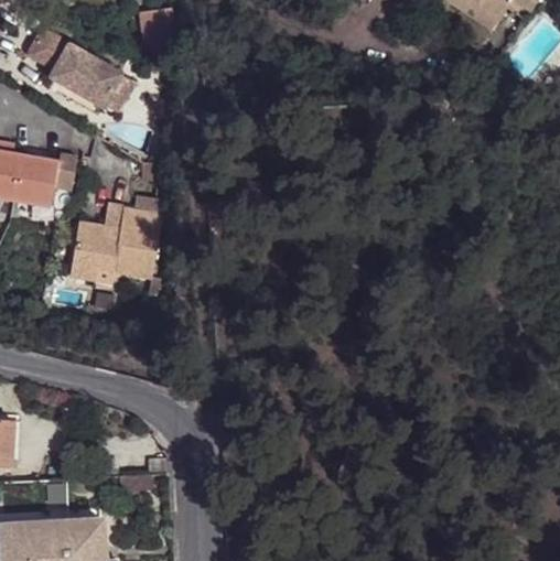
[(442,0),(484,29),(504,0),(512,0),(524,8),(529,0),(421,0),(426,2),(427,0),(442,0)]
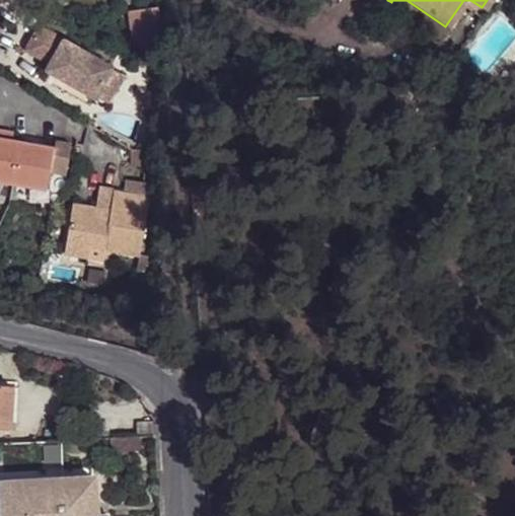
[(138,46),(157,43),(151,3),(132,6),(138,46)]
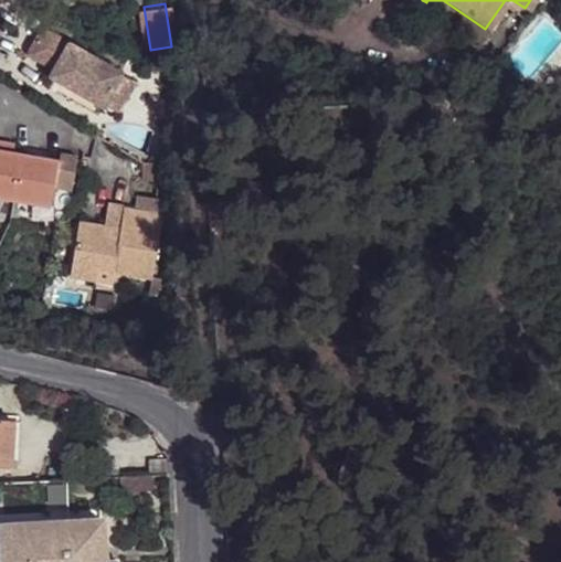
[(118,74),(39,29),(25,53),(51,67),(46,75),(99,106),(118,74)]
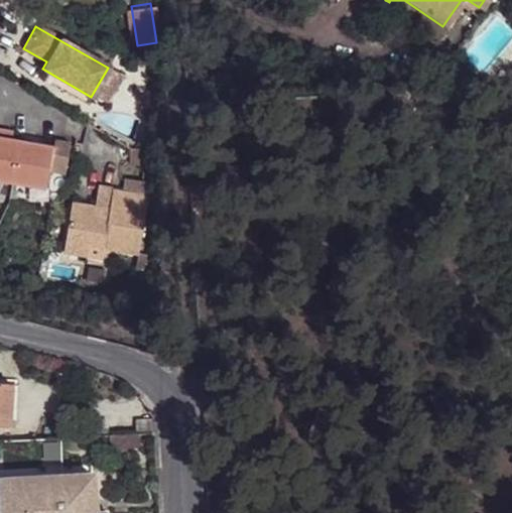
[(139,66),(158,62),(157,52),(137,55),(139,66)]
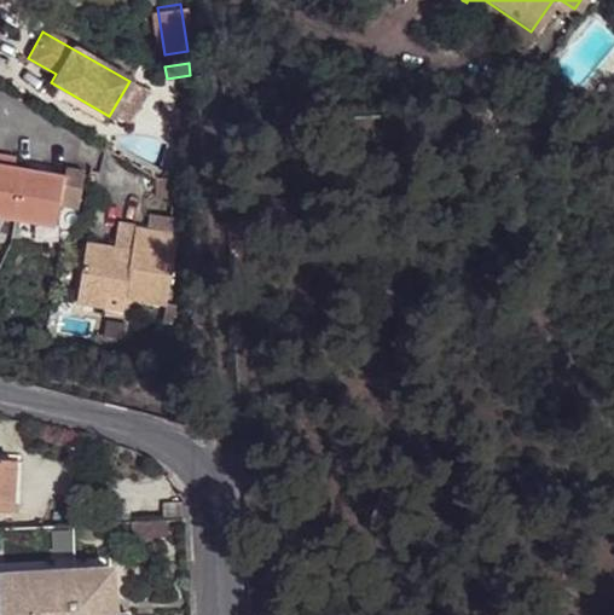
[(129,81),(109,116),(125,125),(145,90),(129,81)]
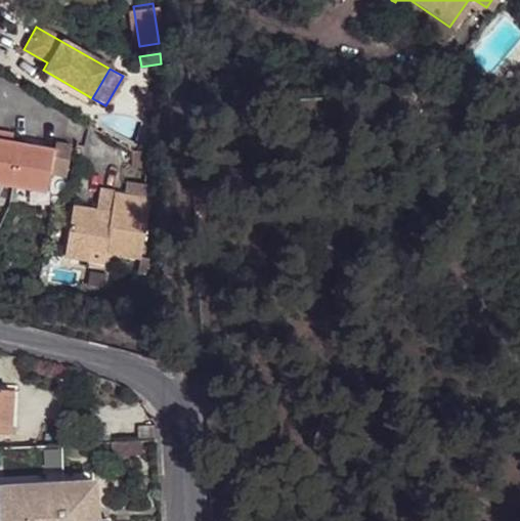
[(206,96),(189,97),(189,113),(206,112),(206,96)]
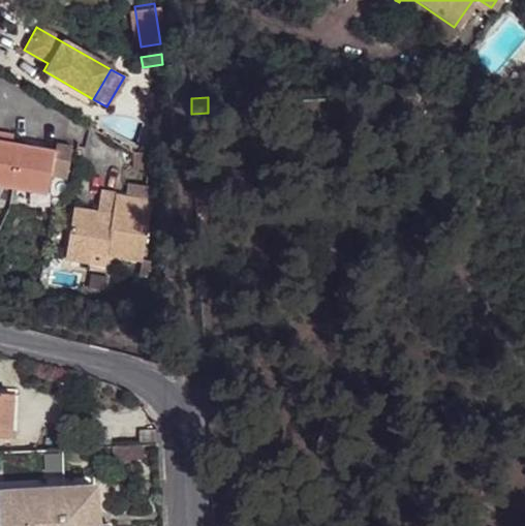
[(0,183),(45,190),(49,172),(64,174),(69,142),(54,140),(52,148),(0,140),(0,183)]
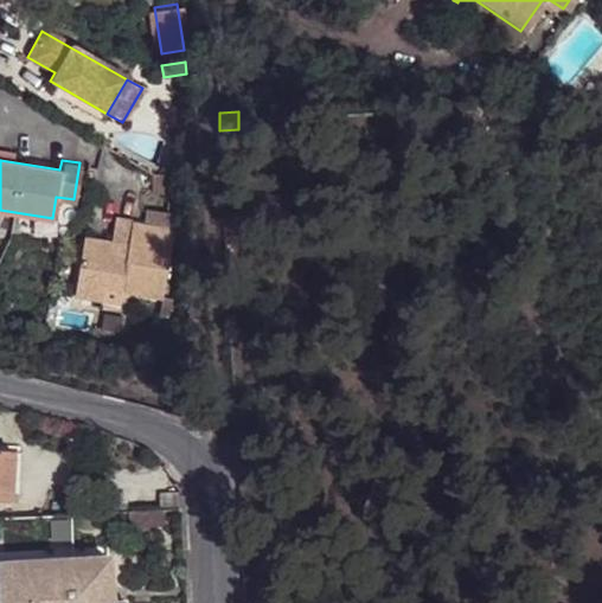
[(152,224),(173,228),(175,212),(154,210),(152,224)]
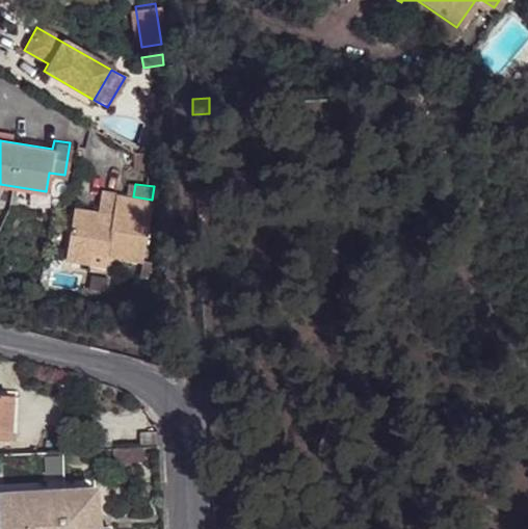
[(74,209),(67,259),(87,262),(88,252),(106,255),(143,260),(152,200),(133,196),(114,194),(112,210),(110,222),(95,220),(96,212),(74,209)]
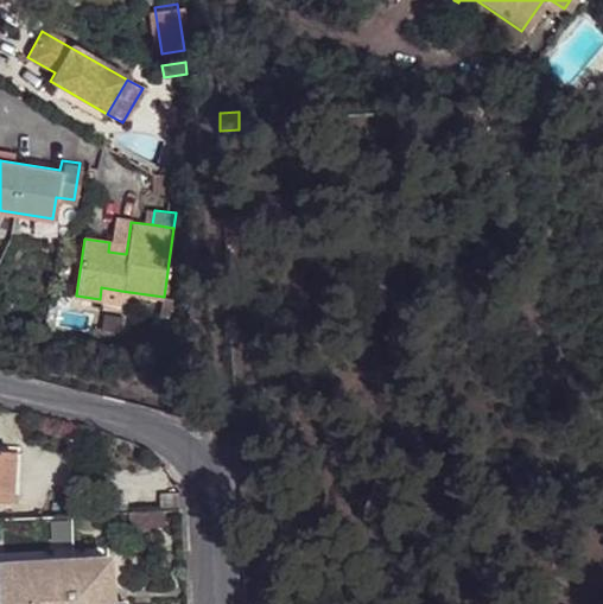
[(121,291),(101,287),(100,299),(119,303),(121,291)]
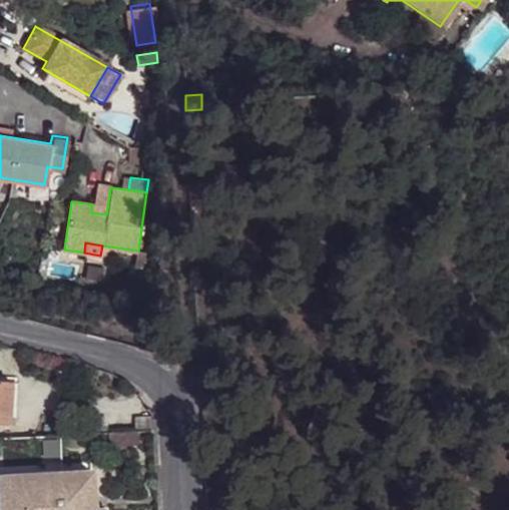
[(105,271),(88,268),(87,280),(104,282),(105,271)]
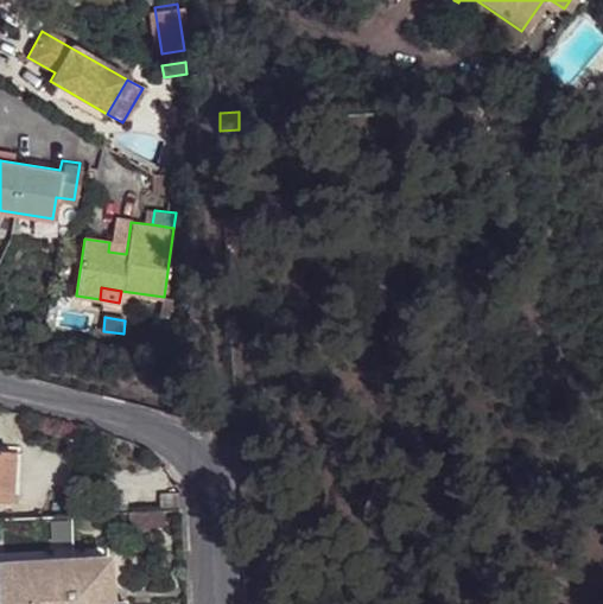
[(0,489),(7,490),(10,449),(0,447),(0,489)]
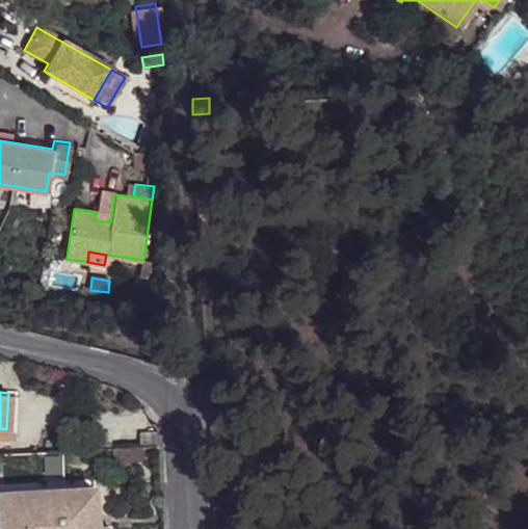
[(139,442),(127,443),(127,454),(139,453),(139,442)]
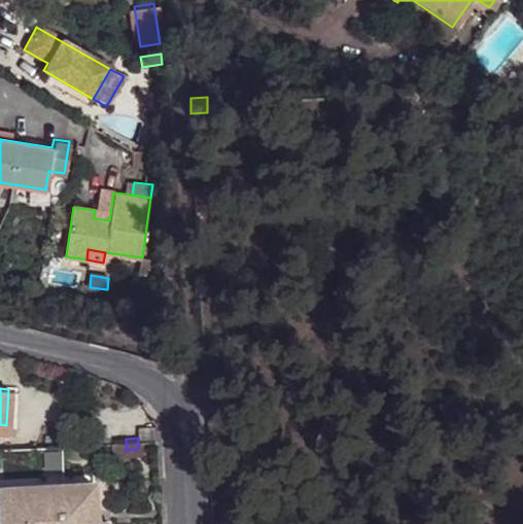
[(126,439),(107,440),(108,455),(126,454),(126,450),(126,439)]
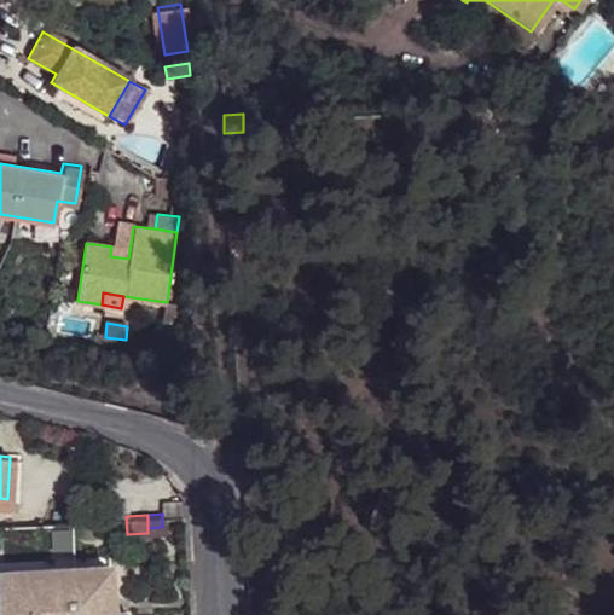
[(528,570),(548,580),(554,569),(534,560),(528,570)]
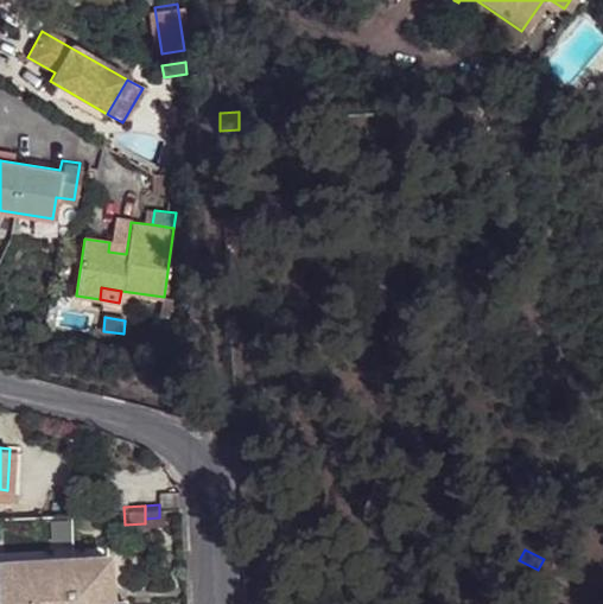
[(105,555),(0,561),(0,603),(107,603),(107,598),(105,555)]
